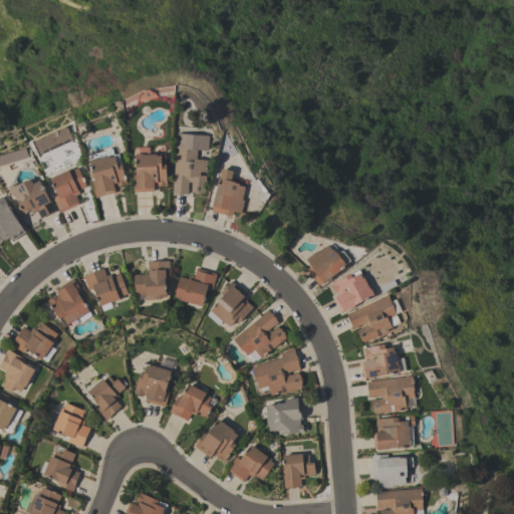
[(36,153),(69,139),(64,126),(31,141),(36,153)]
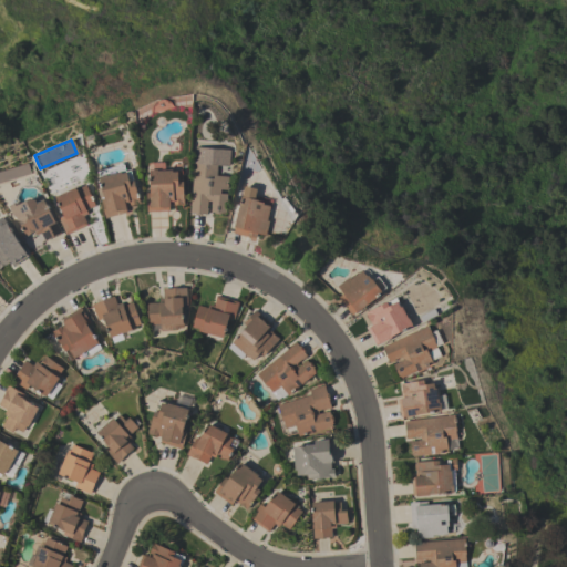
[(256,171),(240,168),(245,151),(250,152),(258,162),(256,171)]
